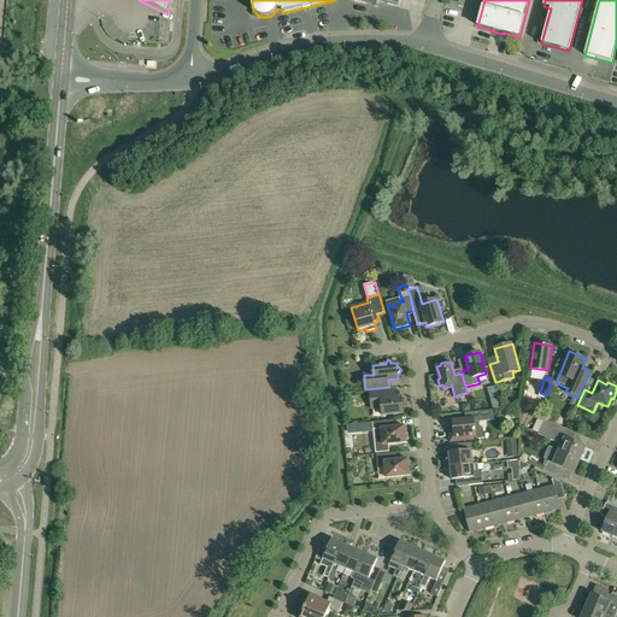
[(395,389),(370,392),(371,409),(381,407),(382,415),(404,413),(403,397),(397,398),(395,389)]
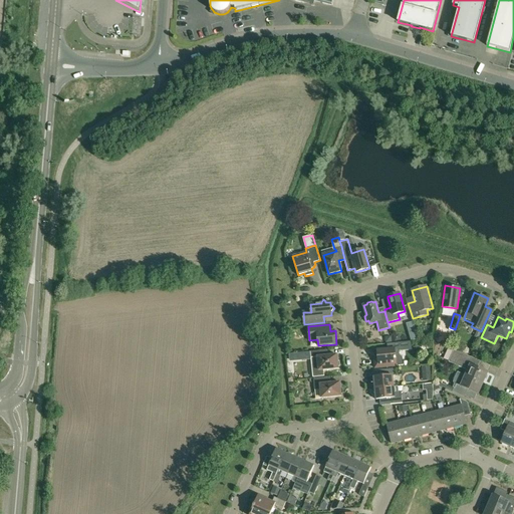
[(418,338),(415,327),(408,329),(411,339),(418,338)]
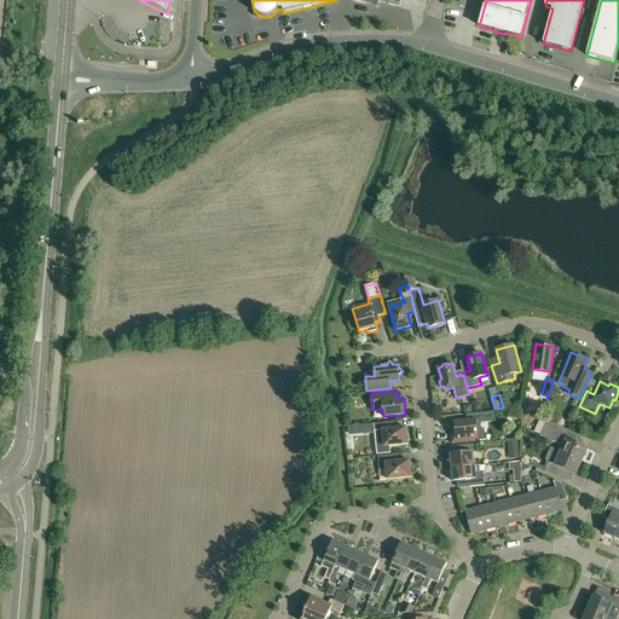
[(455,428),(451,433),(452,443),(478,440),(478,439),(480,439),(480,440),(486,440),(485,431),(481,427),(480,418),(480,412),(474,412),(466,414),(467,420),(455,421),(455,428)]
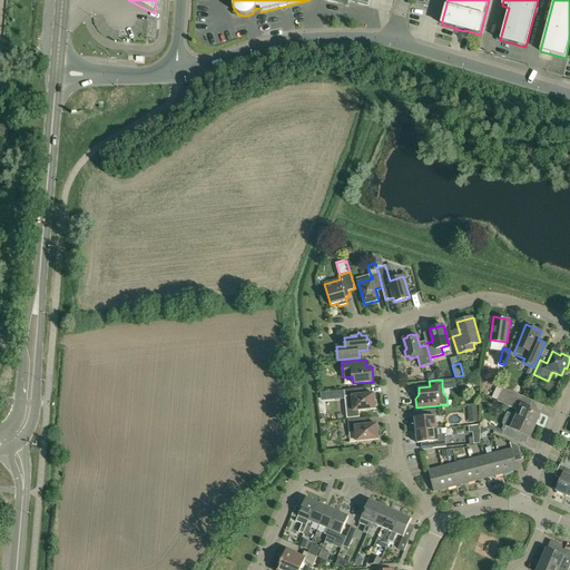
[(360,418),(359,410),(375,409),(374,393),(362,395),(361,387),(345,390),(347,419),(360,418)]
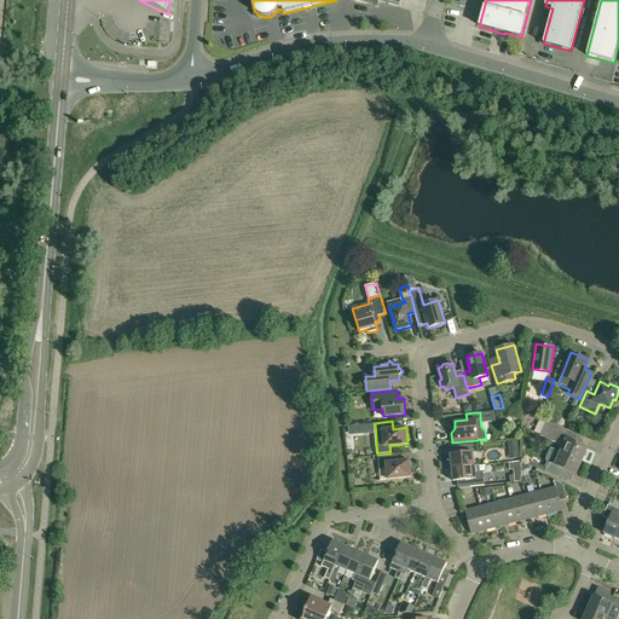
[(547,422),(541,435),(563,446),(561,452),(582,461),(588,447),(577,443),(576,441),(578,435),(572,432),(547,422)]
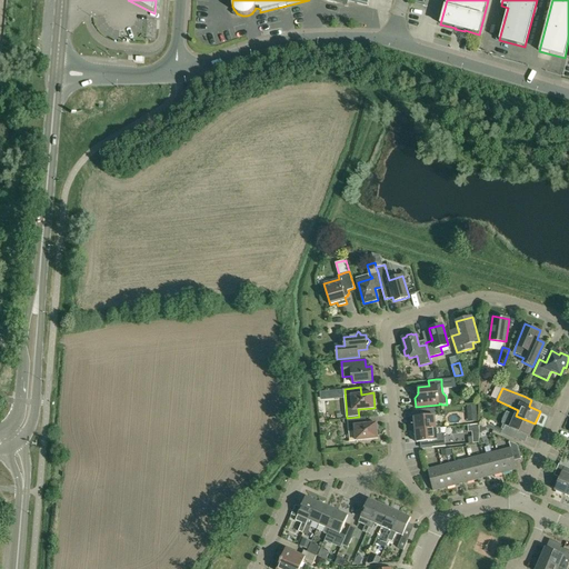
[(412,426),(413,430),(436,428),(435,416),(437,416),(436,408),(422,409),(422,417),(413,418),(415,423),(412,426)]
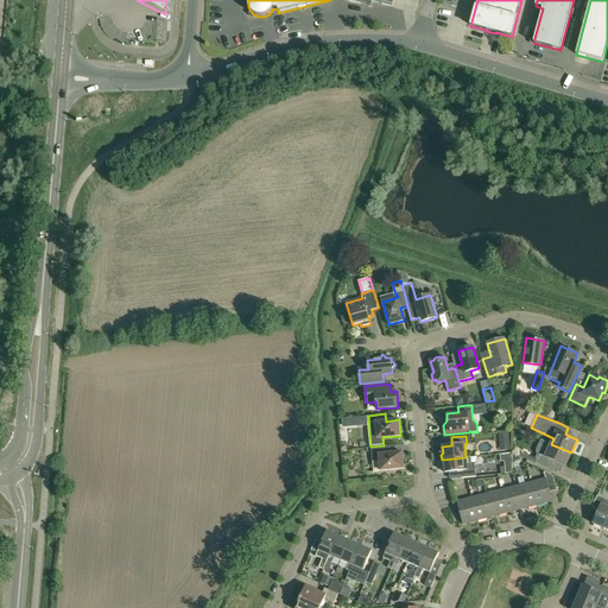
[(537,458),(536,463),(550,469),(552,462),(555,461),(565,466),(571,453),(551,444),(542,441),(537,451),(538,455),(536,458),(537,458)]
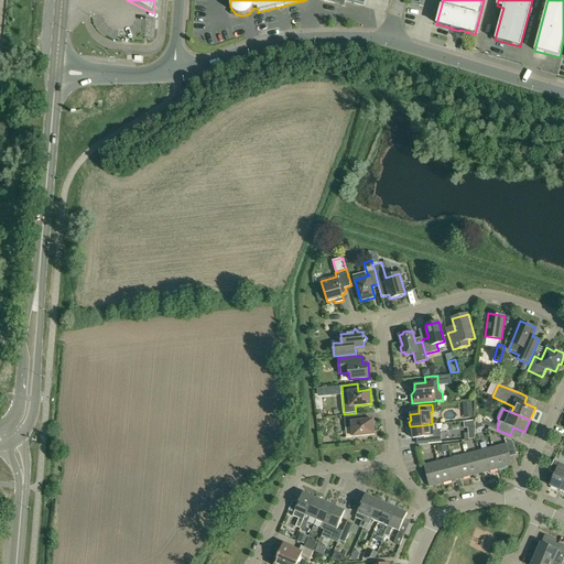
[(346,437),(375,434),(373,420),(361,421),(360,413),(344,415),(346,437)]
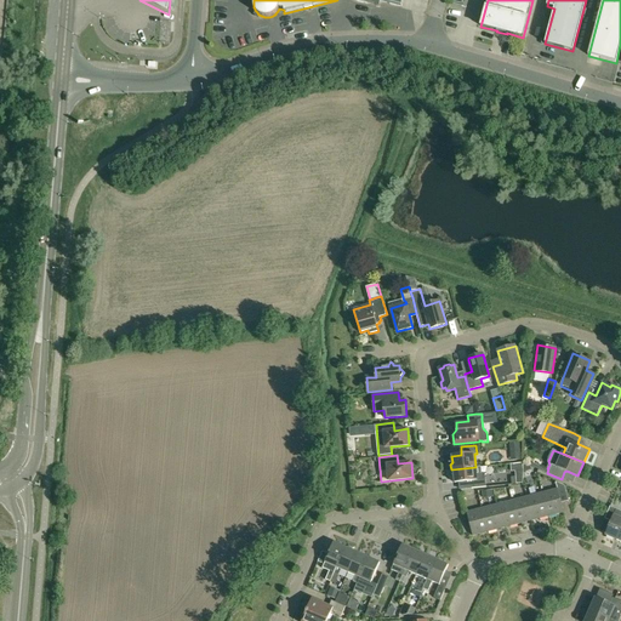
[(482,473),(480,467),(476,467),(451,469),(451,474),(454,476),(455,483),(471,480),(472,488),(486,486),(485,473),(482,473)]
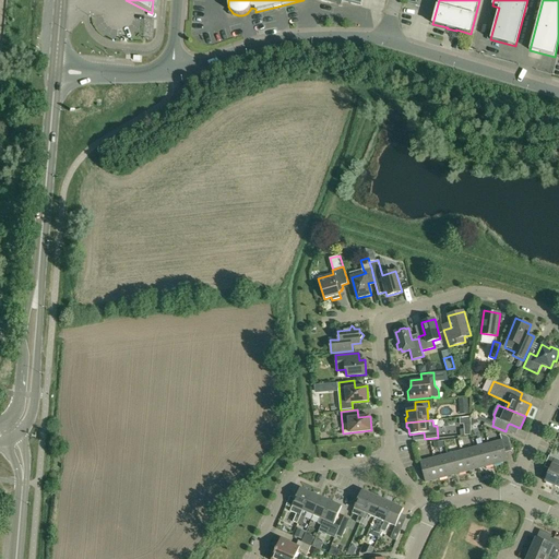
[(501,440),(488,443),(494,464),(508,461),(506,452),(512,451),(509,437),(500,433),(501,440)]
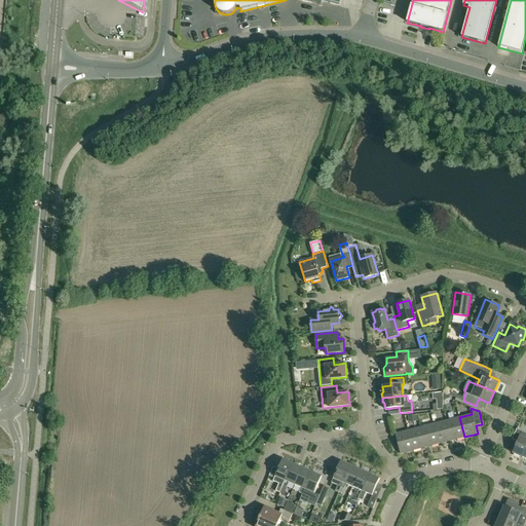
[(459,417),(447,420),(452,441),(464,437),(459,417)]
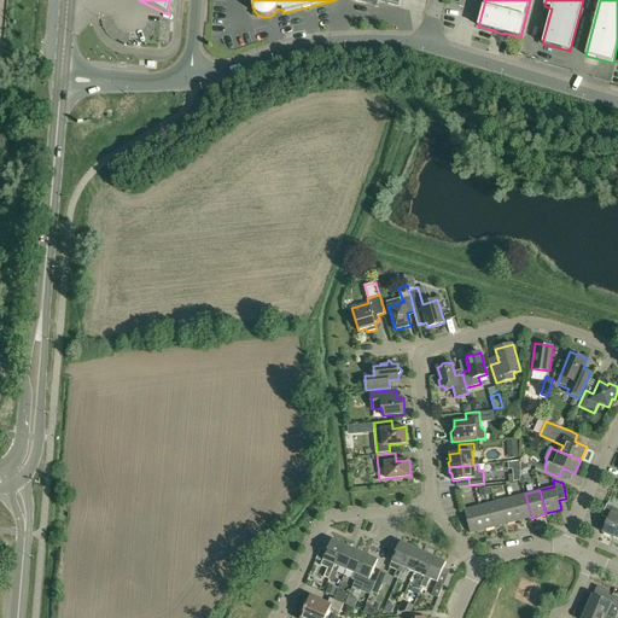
[(525,494),(509,499),(516,522),(531,518),(525,494)]
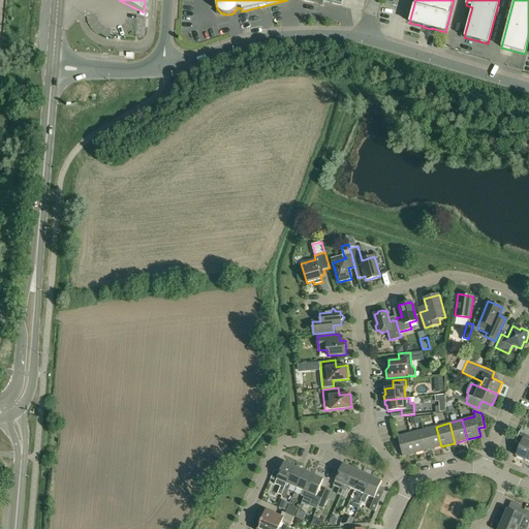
[(424,430),(429,449),(441,446),(436,427),(424,430)]
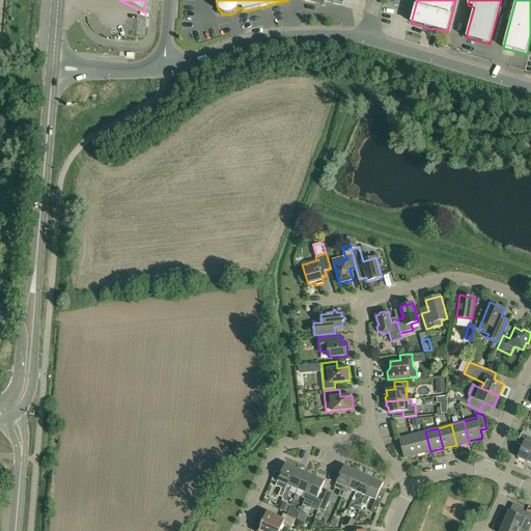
[(425,431),(412,435),(417,454),(430,451),(425,431)]
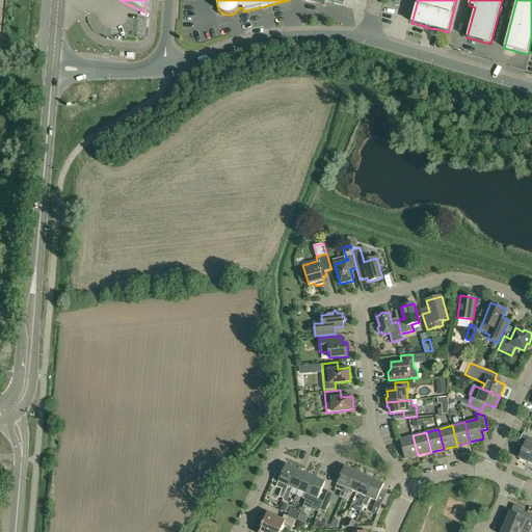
[(519,458),(528,462),(531,453),(531,443),(529,443),(531,437),(523,433),(519,444),(524,447),(519,458)]
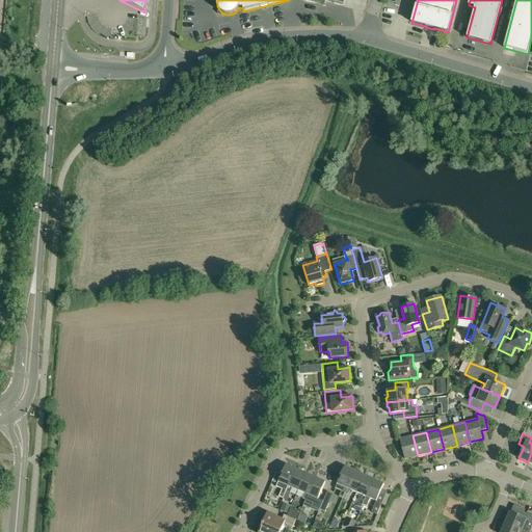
[(405,458),(418,455),(413,435),(400,439),(405,458)]
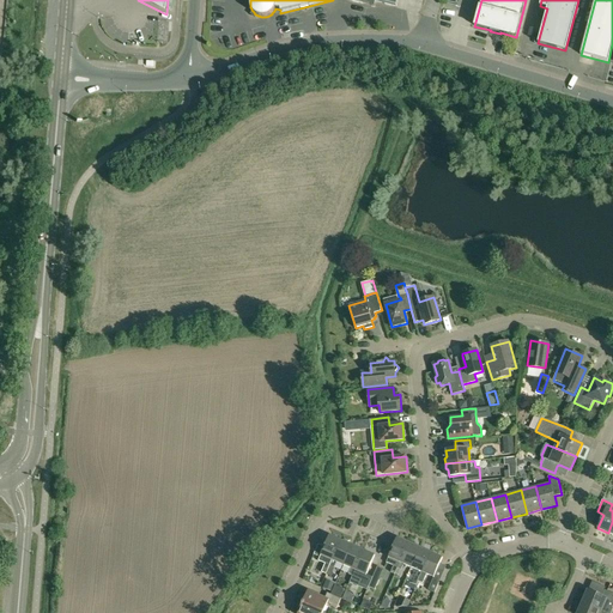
[(341,540),(329,535),(325,547),(320,557),(319,560),(326,564),(322,572),(327,574),(329,565),(341,540)]
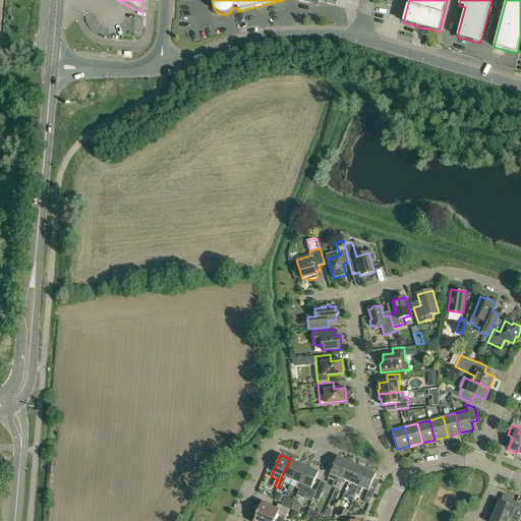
[(347,461),(338,457),(329,478),(328,478),(334,480),(332,485),(336,488),(338,482),(347,461)]
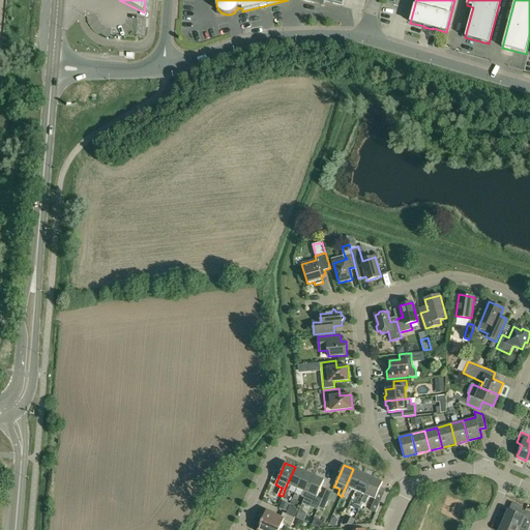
[(304,471),(295,467),(285,489),(289,491),(291,486),(297,489),(304,471)]
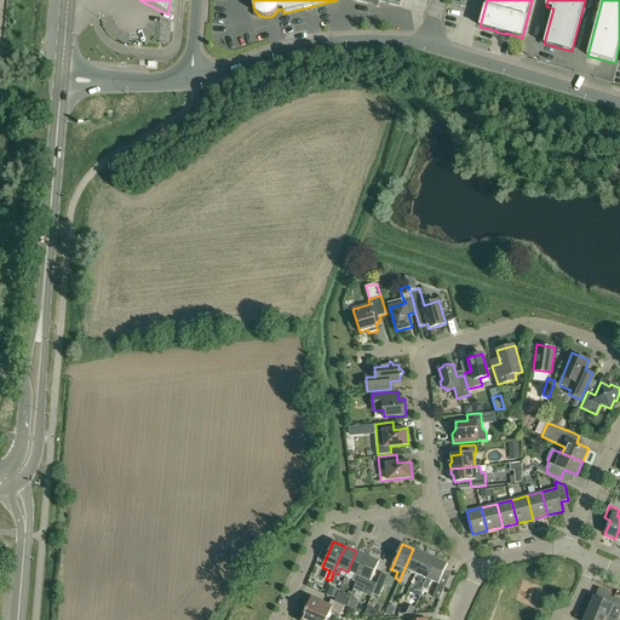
[(425,554),(413,549),(402,574),(407,577),(409,570),(417,574),(425,554)]
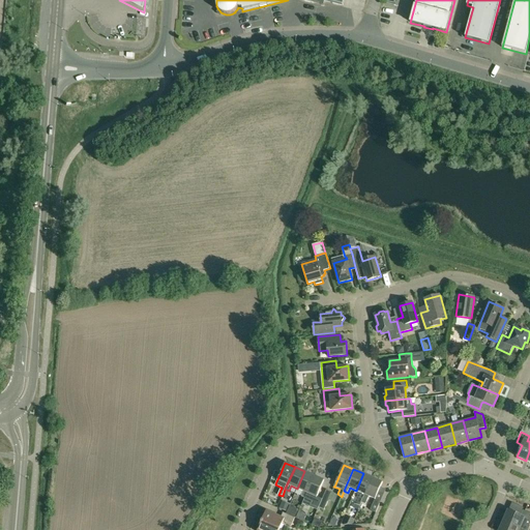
[(274,471),(271,479),(276,481),(281,473),(274,471)]
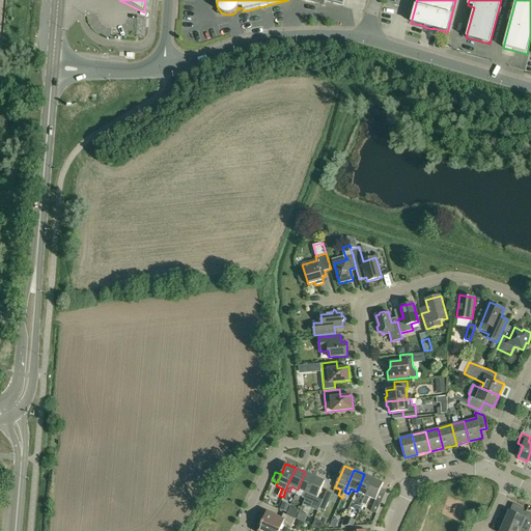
[(314,476),(305,472),(298,490),(304,492),(302,497),(305,499),(314,476)]
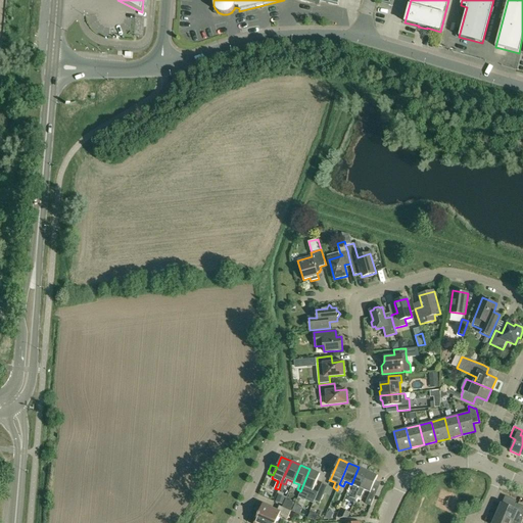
[(359,467),(351,484),(357,486),(352,497),(355,498),(357,496),(368,471),(359,467)]
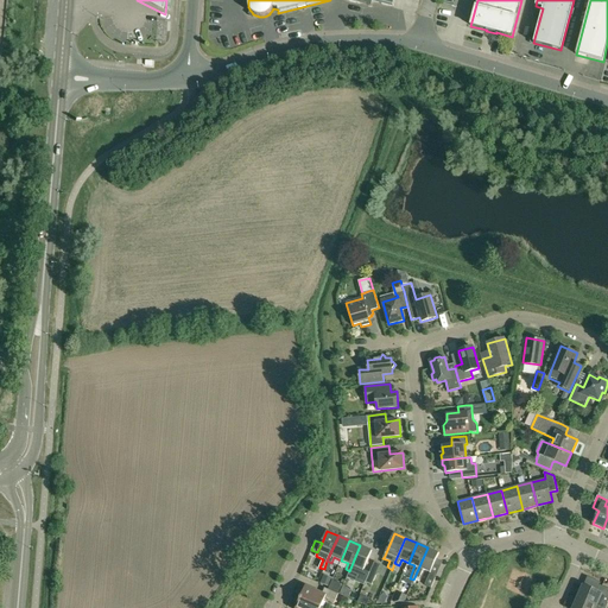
[(372,550),(360,545),(349,571),(348,574),(353,576),(356,567),(363,570),(372,550)]
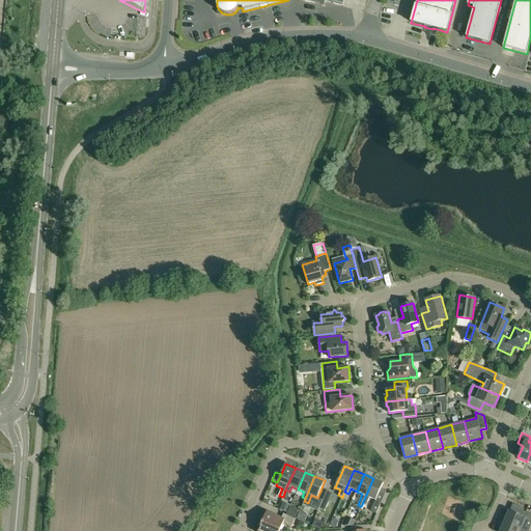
[(373,478),(362,504),(366,505),(370,498),(375,500),(384,483),(373,478)]
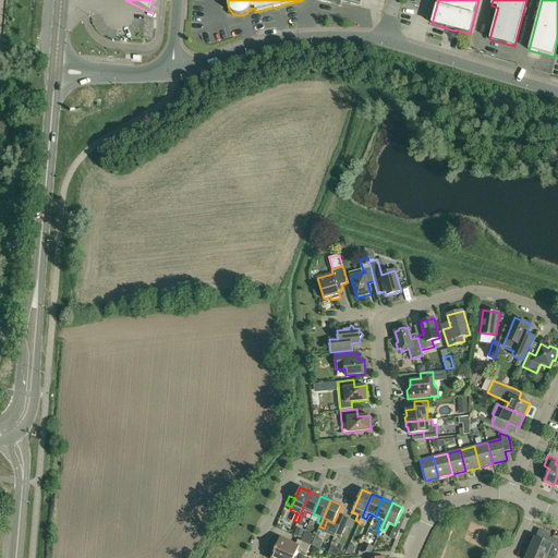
[(341,536),(350,518),(343,516),(336,534),(341,536)]
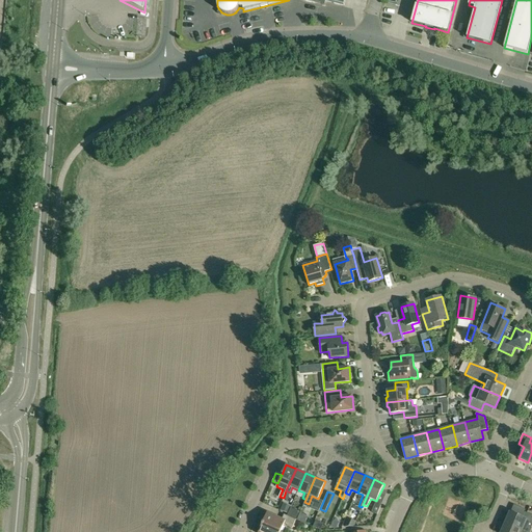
[(381,505),(375,503),(372,511),(377,514),(381,505)]
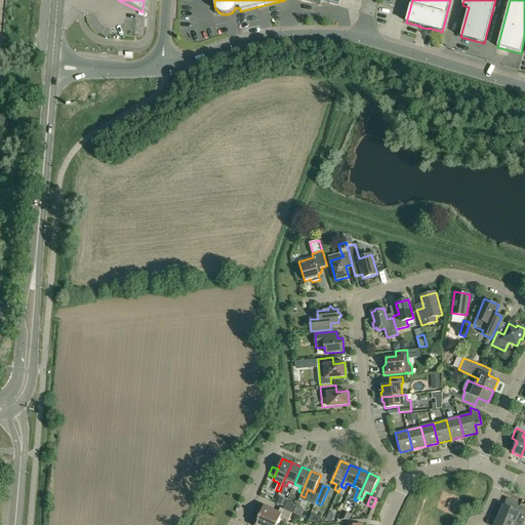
[(498,516),(518,524),(522,524),(524,518),(524,508),(518,505),(515,511),(503,506),(498,516)]
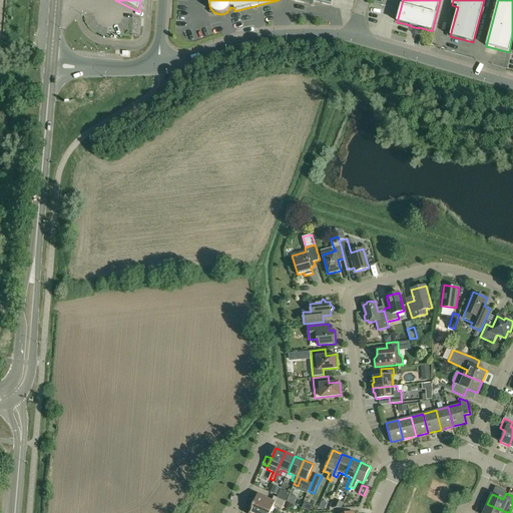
[(259,495),(253,505),(271,512),(274,505),(282,509),(286,501),(274,495),(272,500),(259,495)]
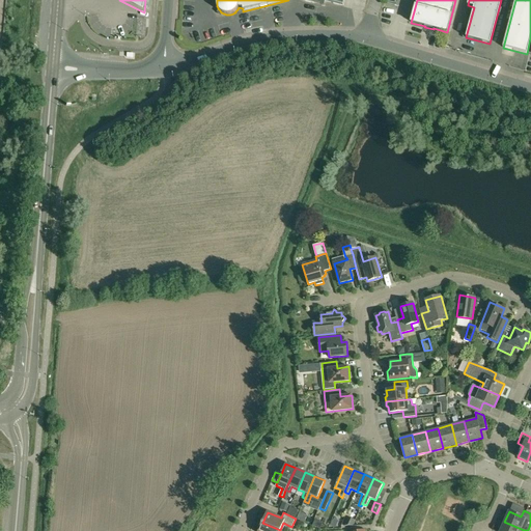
[(356,521),(347,516),(347,518),(344,526),(353,525),(356,521)]
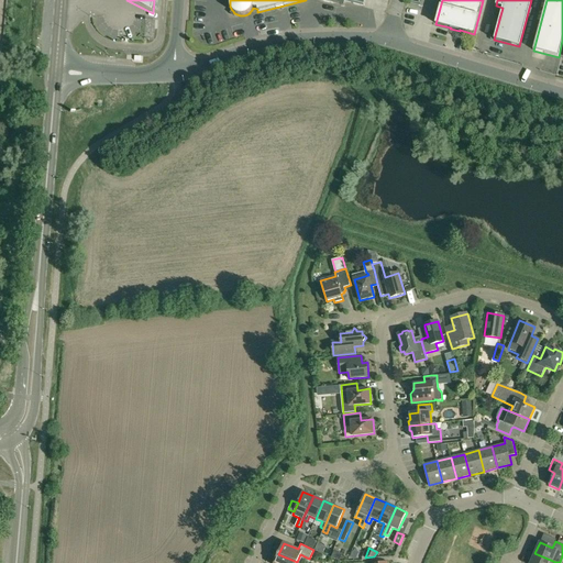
[(555,562),(534,553),(530,562),(551,562),(552,562),(555,562)]
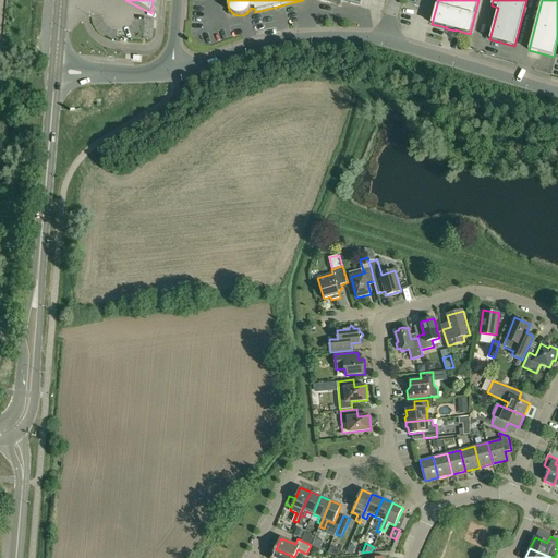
All buildings are outlined.
